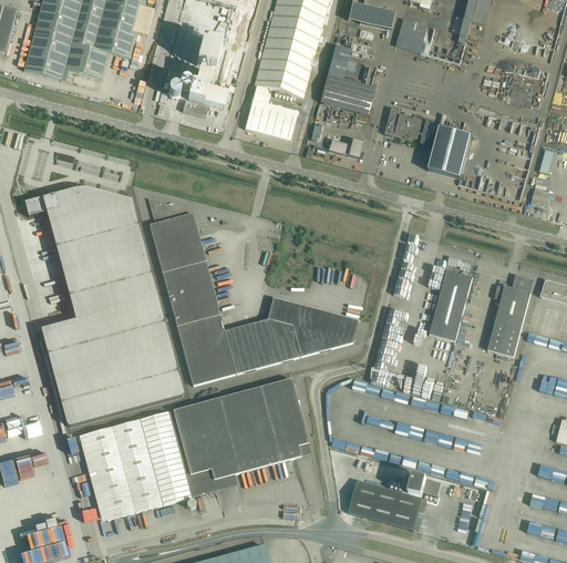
[(147,33),(148,28),(154,7),(143,4),(144,0),(41,0),(24,68),(65,79),(69,68),(102,77),(109,50),(131,57),(137,30),(147,33)]
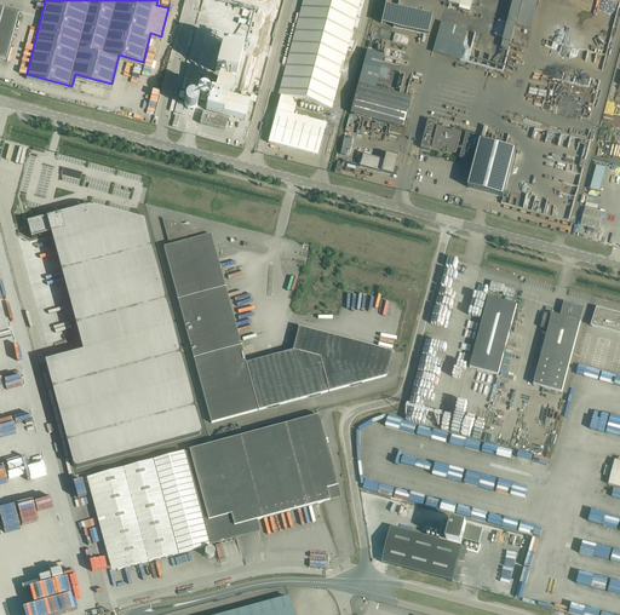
[(329,104),(332,98),(357,0),(303,0),(280,91),(329,104)]
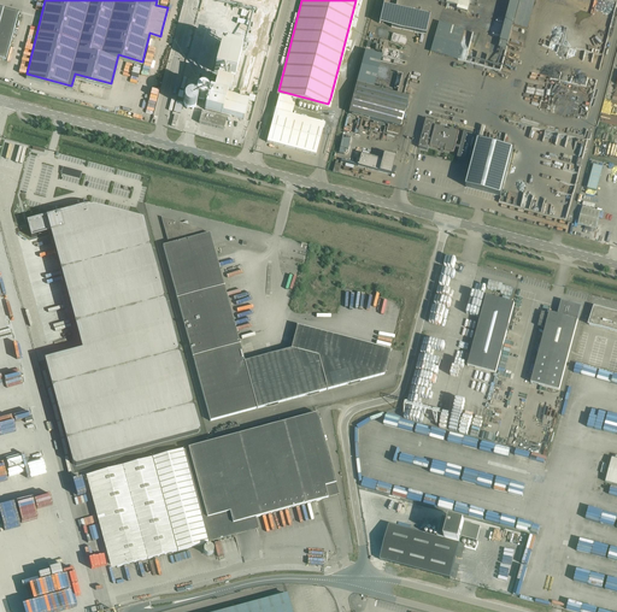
[(0,53),(6,56),(18,7),(0,1),(0,53)]
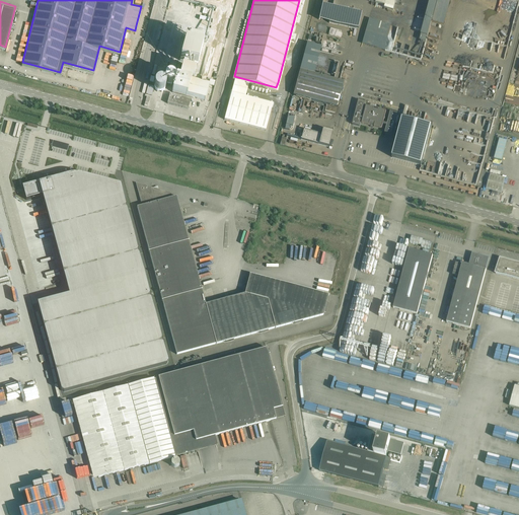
[(410,30),(412,25),(394,19),(392,24),(400,27),(398,33),(405,37),(405,38),(412,39),(414,31),(410,30)]
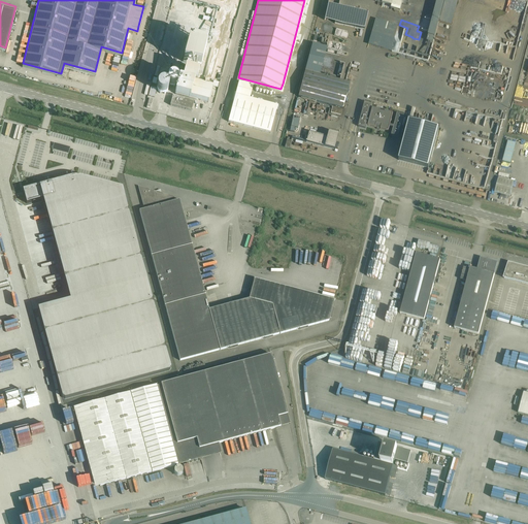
[(201,62),(206,40),(189,36),(184,58),(201,62)]
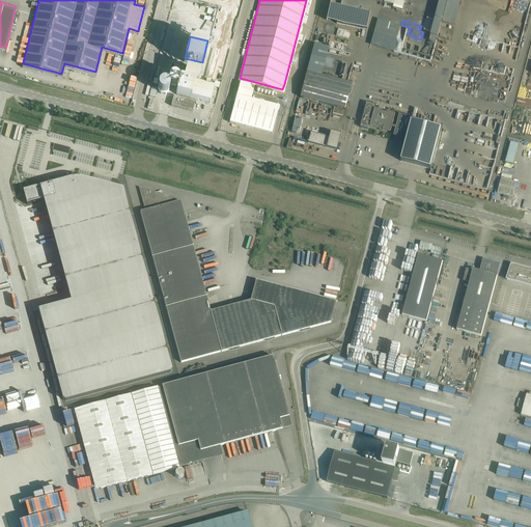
[(198,77),(200,70),(185,65),(183,76),(195,79),(195,77),(198,77)]
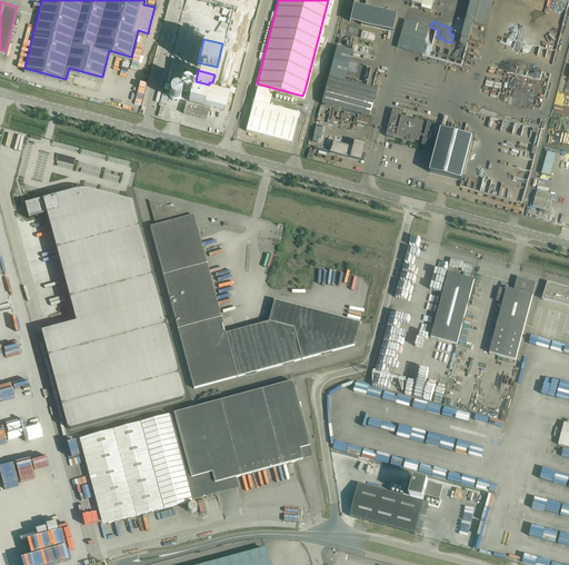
[(375,114),(377,109),(382,87),(328,72),(322,95),(321,100),(375,114)]
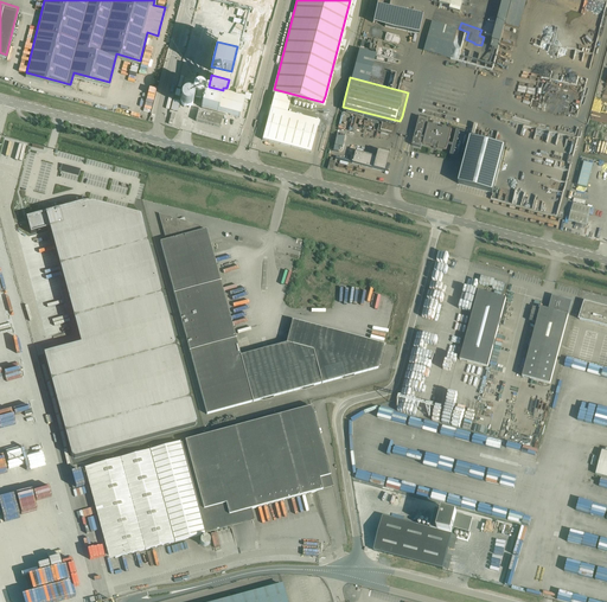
[(204,87),(203,84),(200,83),(198,82),(196,83),(195,84),(193,87),(192,89),(193,91),(195,93),(196,94),(198,95),(200,94),(203,93),(204,91),(204,89),(204,87)]
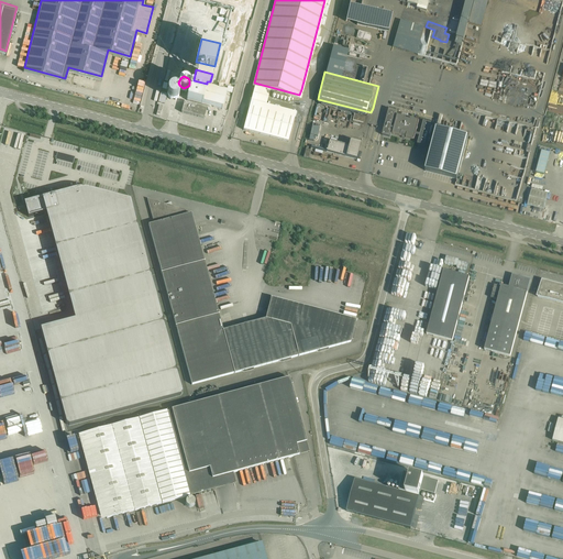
[(222,106),(227,89),(207,84),(194,80),(190,79),(186,96),(222,106)]
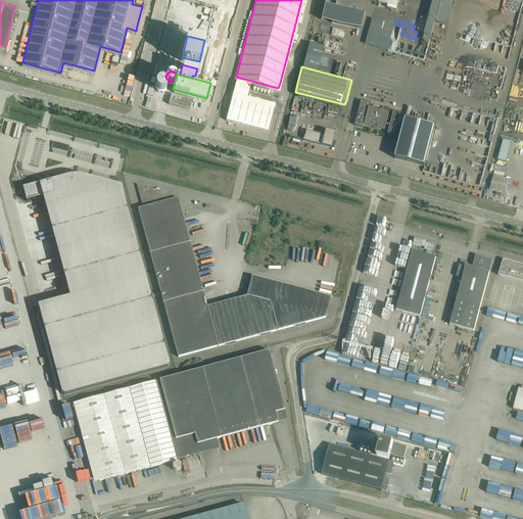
[(167,81),(165,79),(163,78),(161,77),(159,78),(157,79),(156,81),(155,83),(156,85),(157,87),(159,88),(161,88),(163,88),(165,87),(167,85),(167,83),(167,81)]
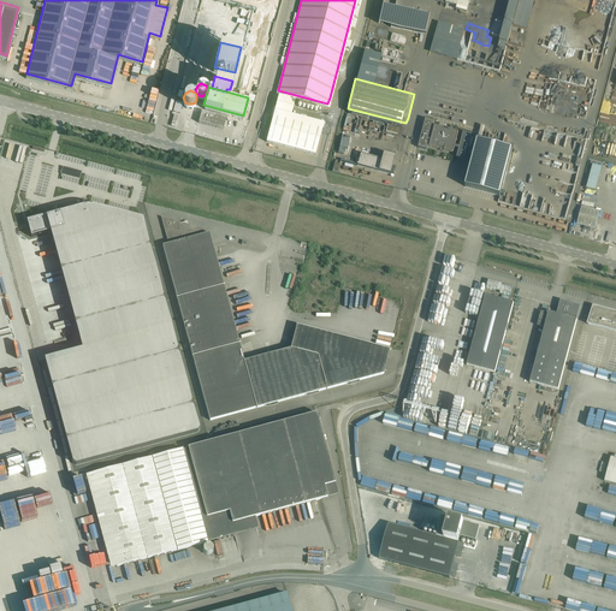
[(183,99),(176,96),(173,107),(181,108),(183,99)]
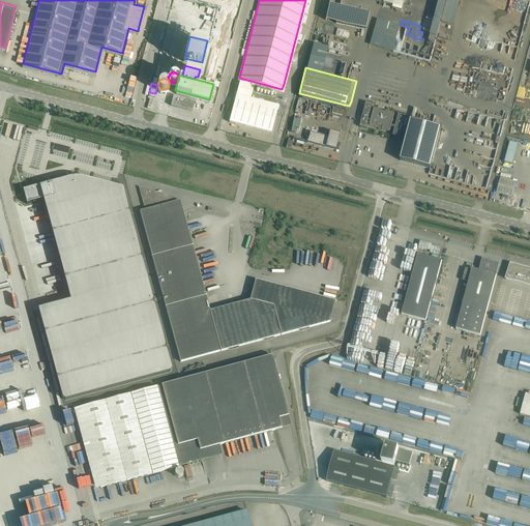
[(173,91),(171,101),(185,106),(192,108),(195,97),(173,91)]
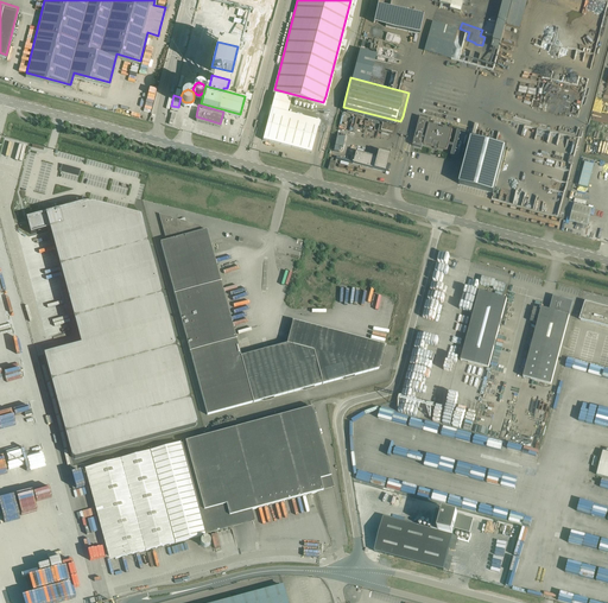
[(318,121),(270,109),(263,135),(311,148),(318,121)]
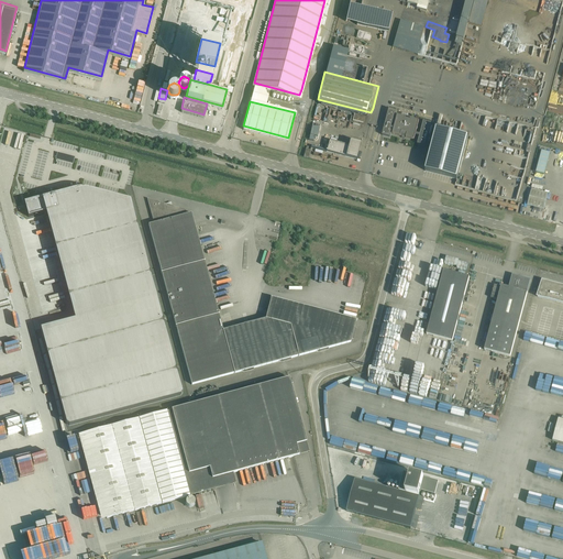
[(388,105),(382,131),(389,132),(392,125),(390,125),(390,124),(394,124),(394,123),(392,122),(396,107),(388,105)]
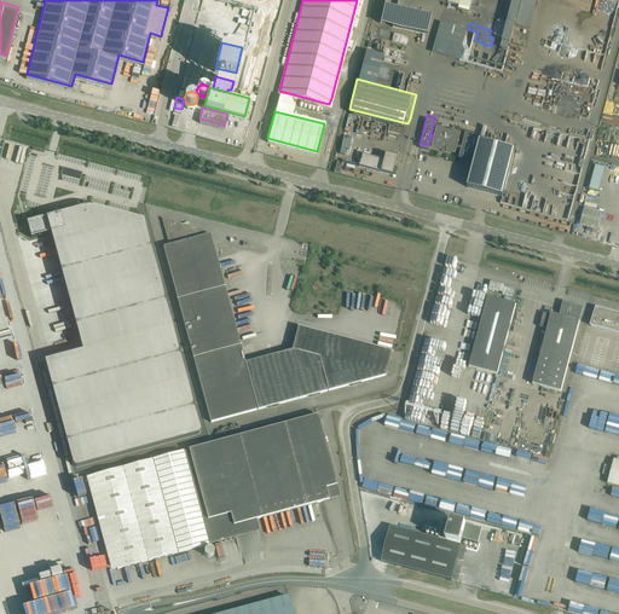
[(451,127),(445,125),(445,123),(437,122),(433,135),(433,137),(432,142),(440,144),(443,144),(441,146),(444,146),(445,144),(446,145),(446,146),(455,149),(456,144),(457,142),(461,128),(451,126),(451,127)]
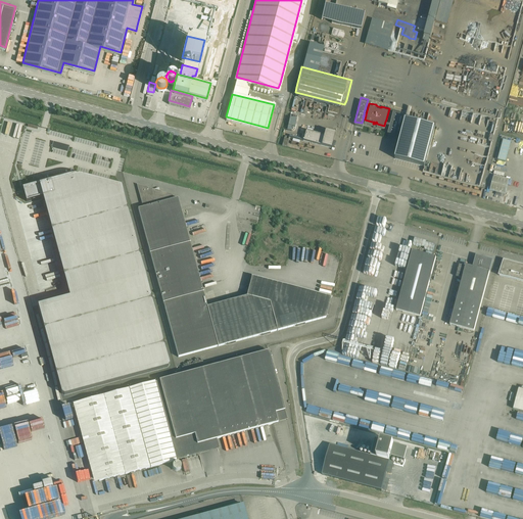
[(385,122),(389,123),(387,130),(395,132),(399,115),(400,110),(393,108),(390,121),(386,120),(385,122)]
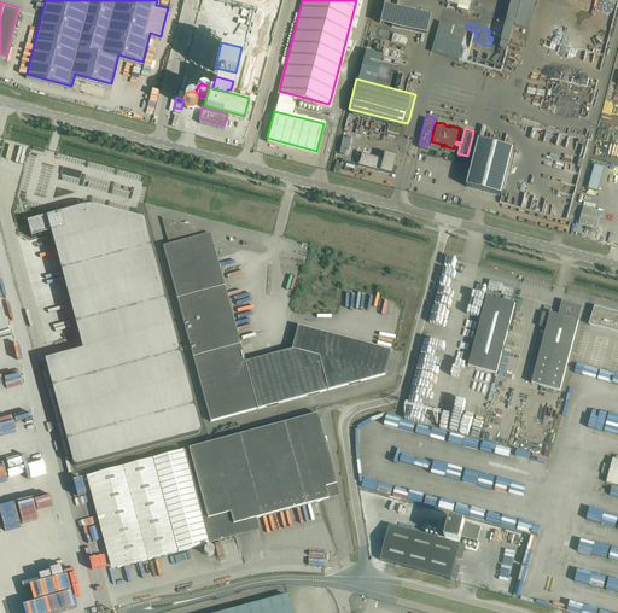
[(343,134),(339,149),(344,150),(345,145),(349,145),(350,135),(343,134)]
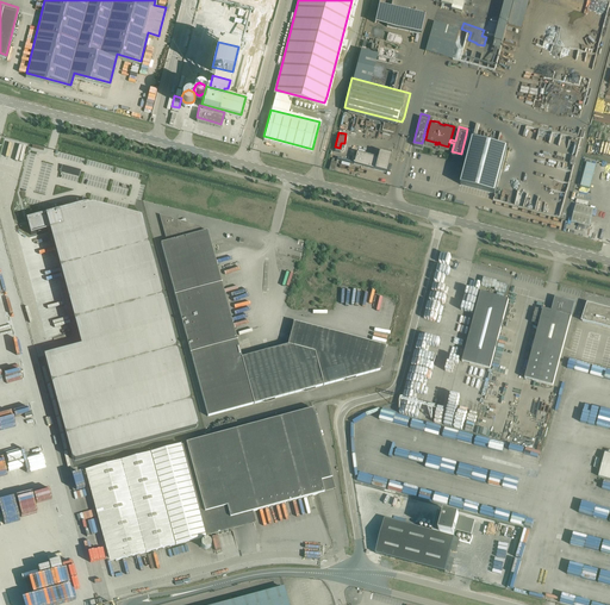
[(465,163),(461,180),(496,189),(508,143),(473,135),(471,141),(470,148),(465,163)]
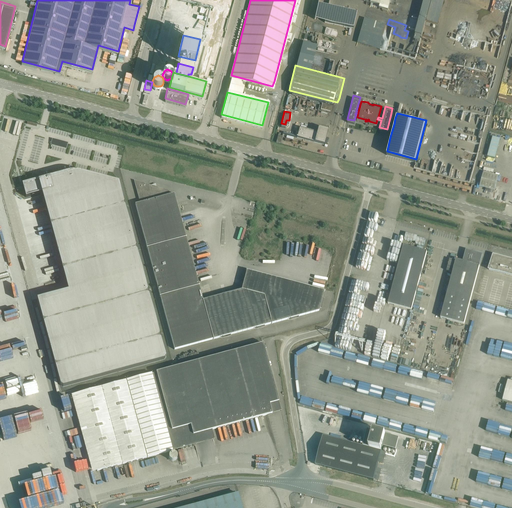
[(299,124),(297,134),(324,141),(328,126),(318,124),(317,128),(299,124)]
